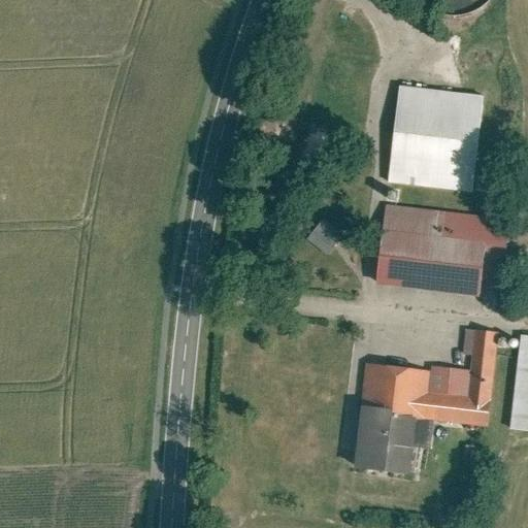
[(428,0),(434,4),(448,10),(463,11),(477,7),(489,0),(428,0)]
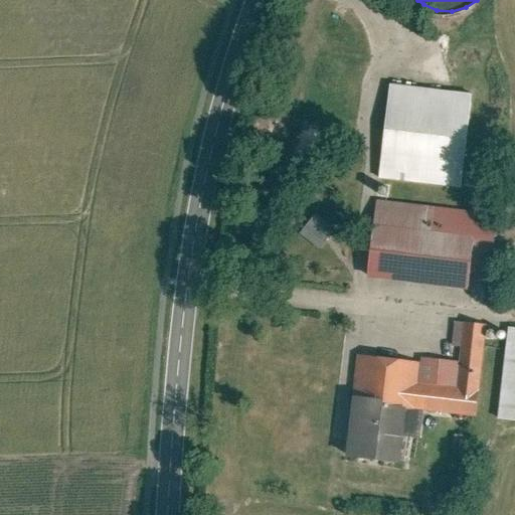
[(390,82),(379,173),(463,183),(473,93),(390,82)]
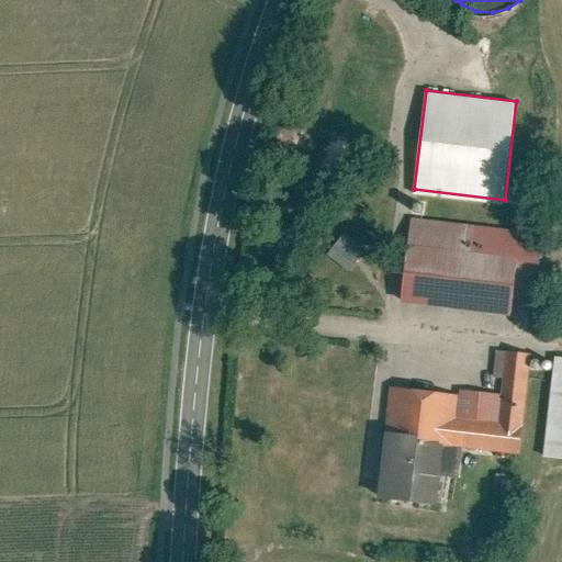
[(411,214),(403,301),(510,312),(512,296),(536,299),(543,226),(411,214)]
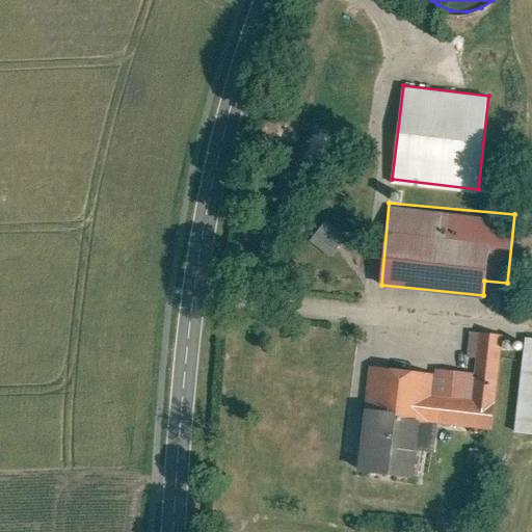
[(315,243),(338,258),(351,234),(328,220),(315,243)]
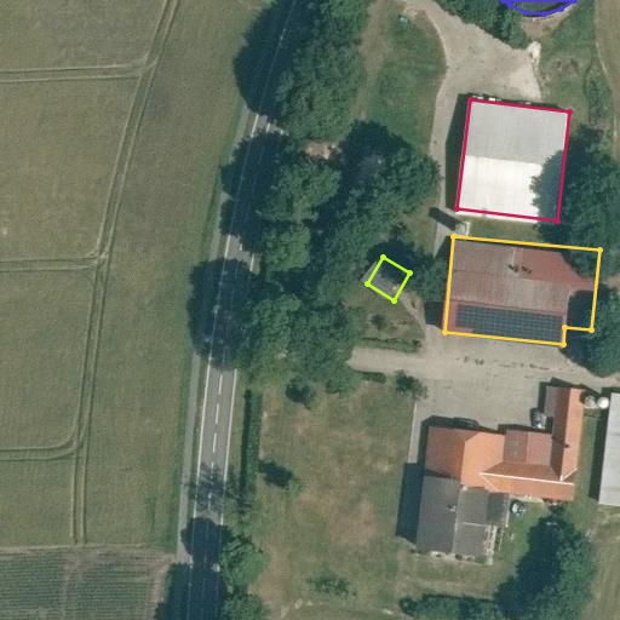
[(430,426),(414,545),(478,555),(483,523),(509,526),(512,495),(574,504),(590,388),(549,382),(545,414),(557,417),(555,434),(510,428),(509,437),(430,426)]
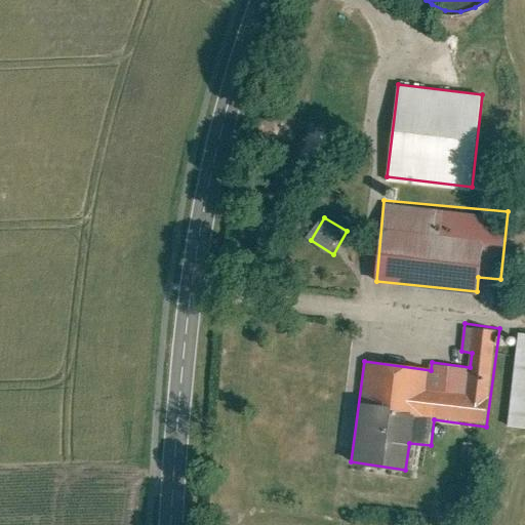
[(524,332),(517,331),(507,425),(524,427),(524,332)]
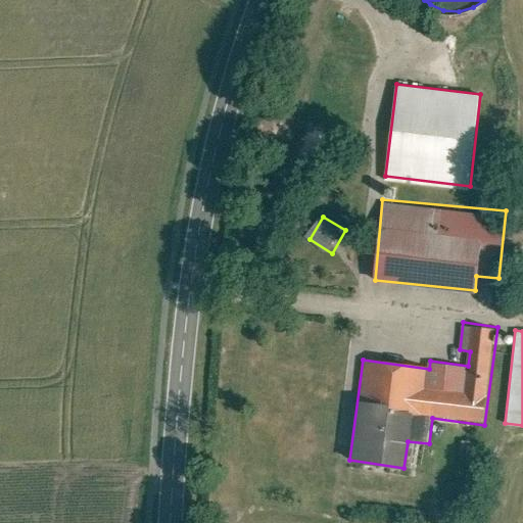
All buildings are outlined.
